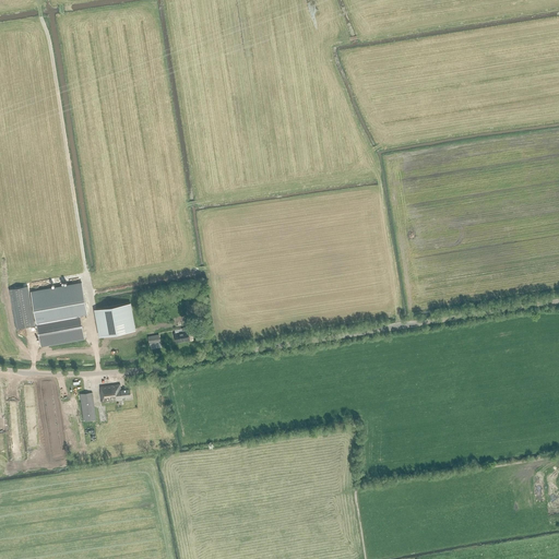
[(82,283),(31,293),(36,321),(34,321),(27,286),(9,289),(16,329),(35,325),(35,329),(37,329),(40,347),(84,340),(80,312),(86,311),(82,283)]
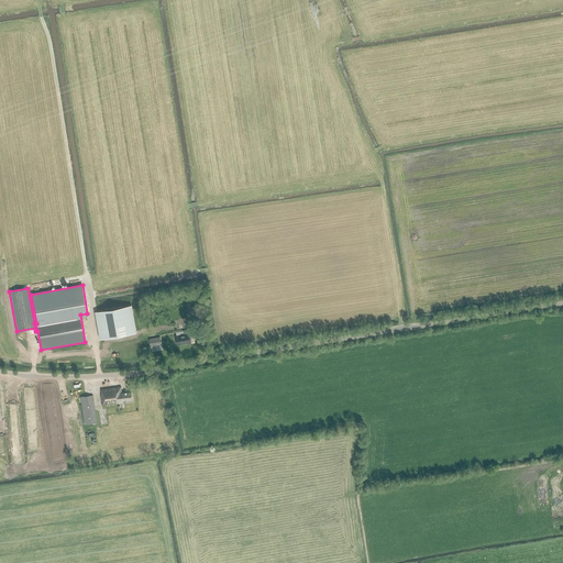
[(135,333),(130,306),(97,311),(102,339),(135,333)]
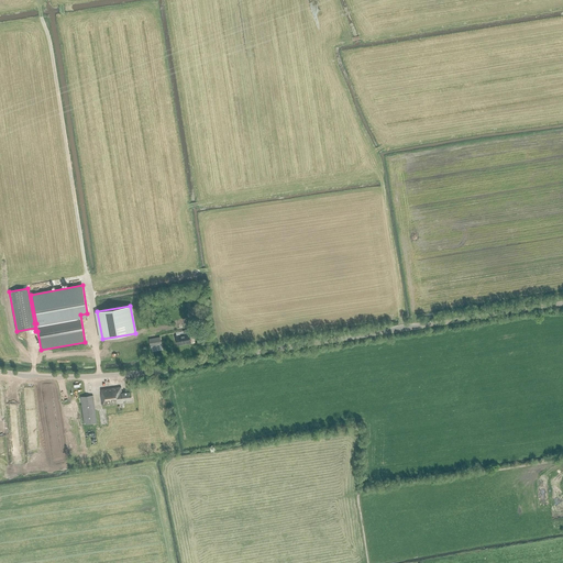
[(184,334),(176,337),(177,345),(190,343),(189,333),(188,333),(187,330),(184,331),(184,334)]
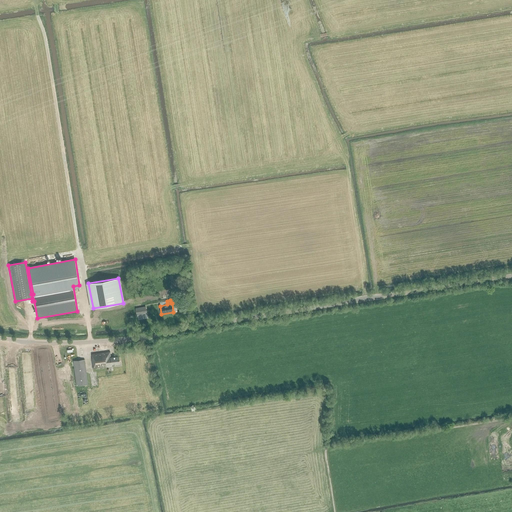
[(92,359),(91,359),(93,369),(112,366),(112,365),(120,364),(119,356),(111,357),(110,352),(92,354),(92,359)]
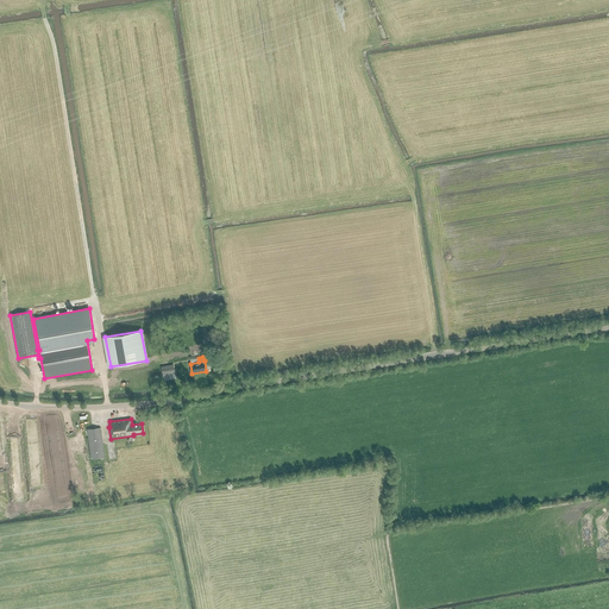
[(100,428),(87,429),(90,459),(104,457),(100,428)]
